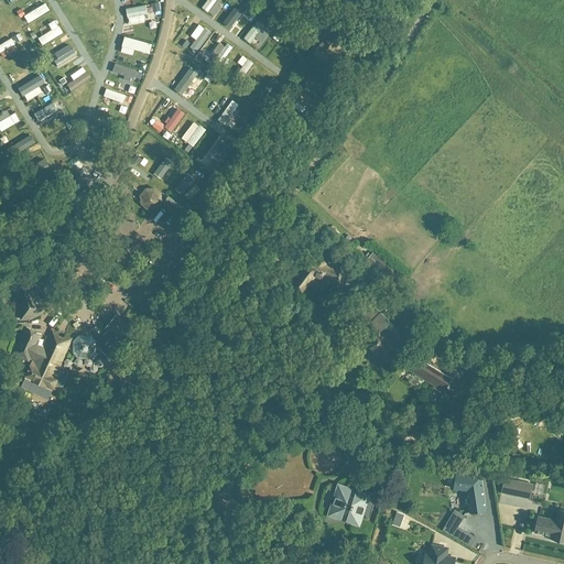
[(76,9),(85,9),(85,0),(69,0),(69,18),(76,18),(76,9)]
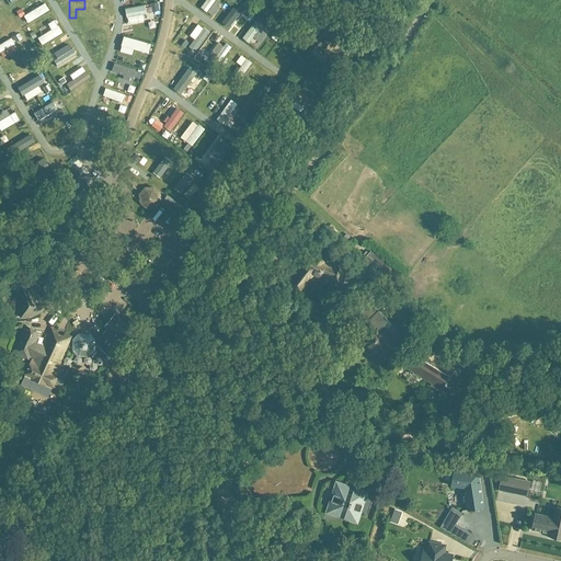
[(90,0),(107,12),(112,7),(103,0),(90,0)]
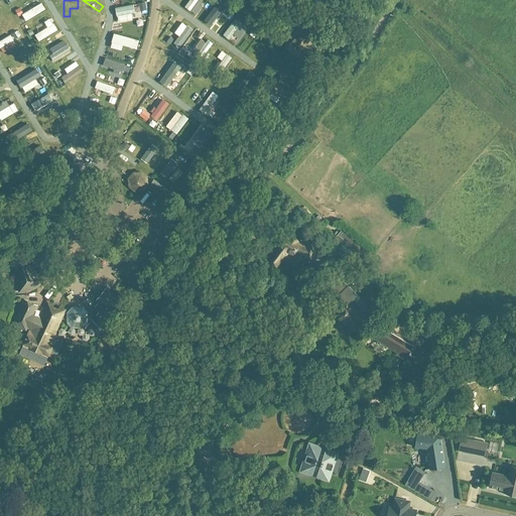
[(191,0),(188,3),(192,9),(203,3),(200,0),(191,0)]
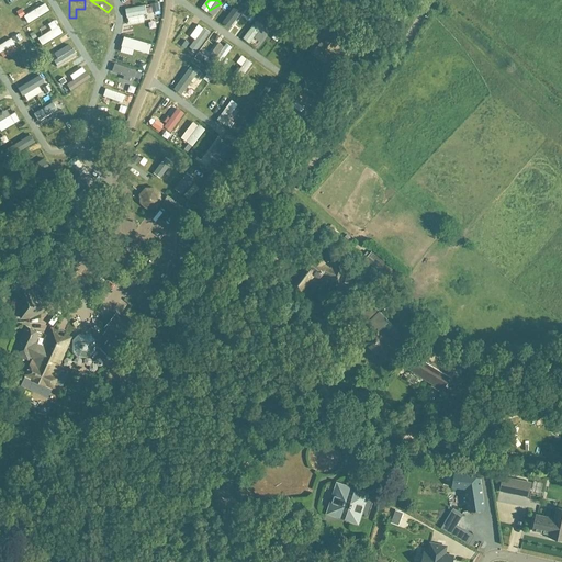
[(237,19),(250,11),(246,4),(225,18),(233,30),(240,24),(237,19)]
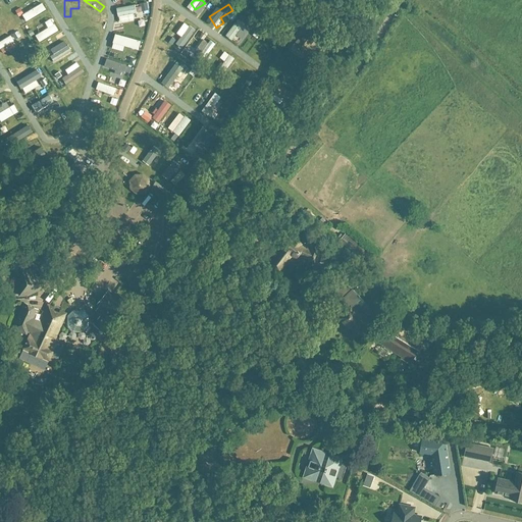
[(84,11),(81,28),(88,29),(91,12),(84,11)]
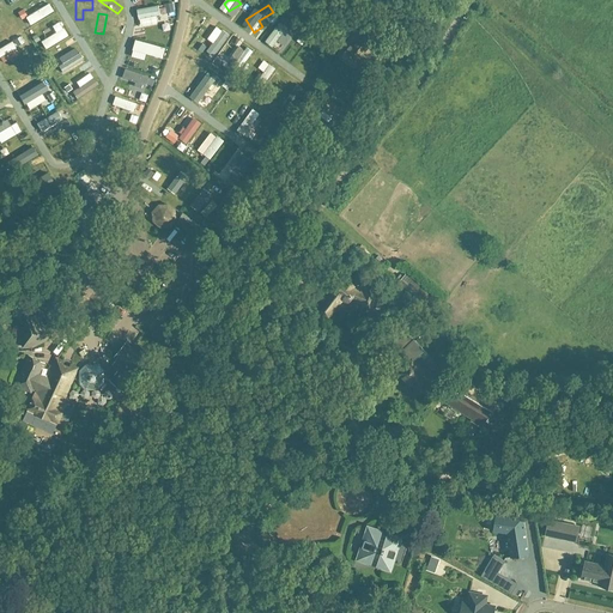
[(119,30),(116,49),(125,50),(128,31),(119,30)]
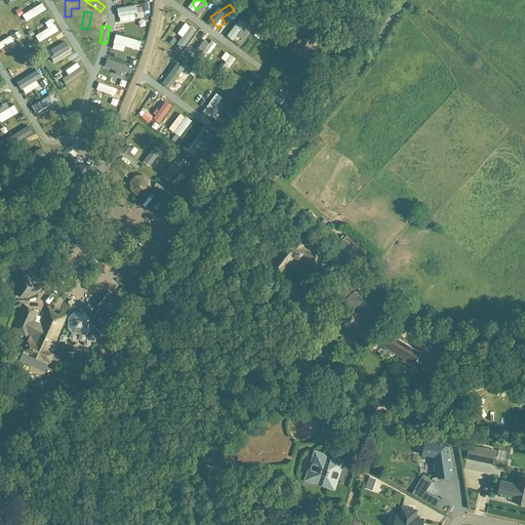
[(316,54),(306,46),(309,42),(310,43),(317,35),(311,30),(300,42),(299,41),(292,49),(309,63),(316,54)]
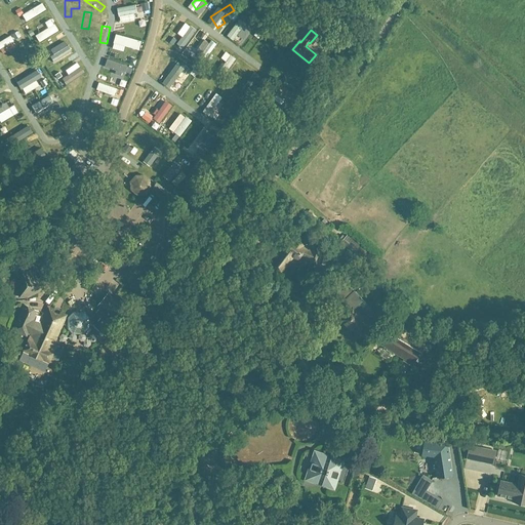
[(256,51),(253,57),(268,66),(271,59),(256,51)]
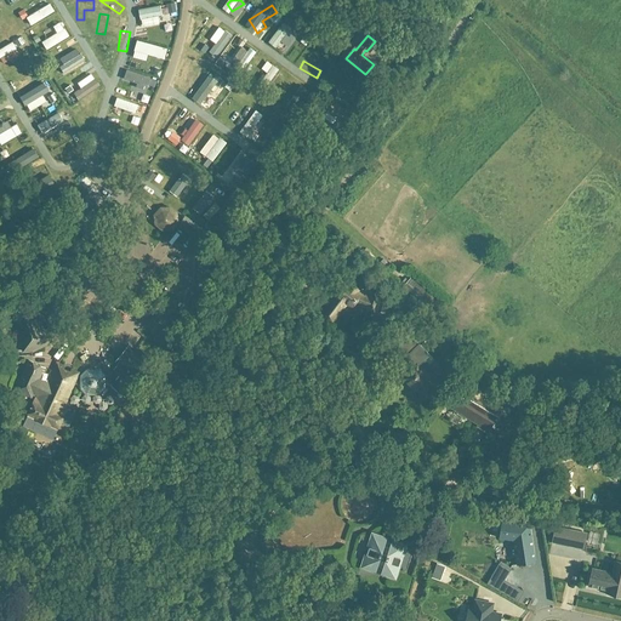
[(90,100),(108,84),(102,78),(84,93),(90,100)]
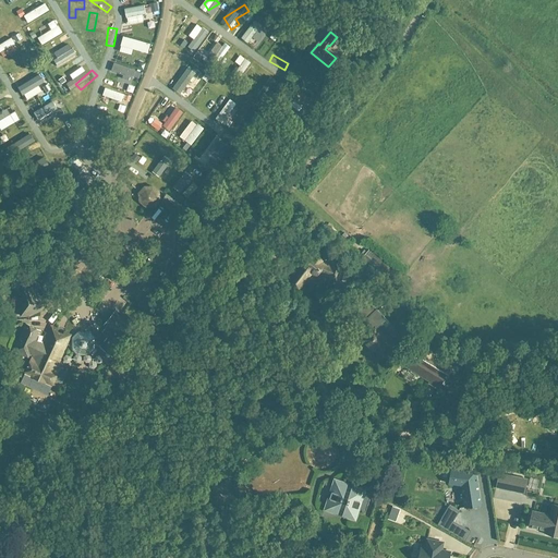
[(263,71),(259,76),(271,83),(275,76),(263,71)]
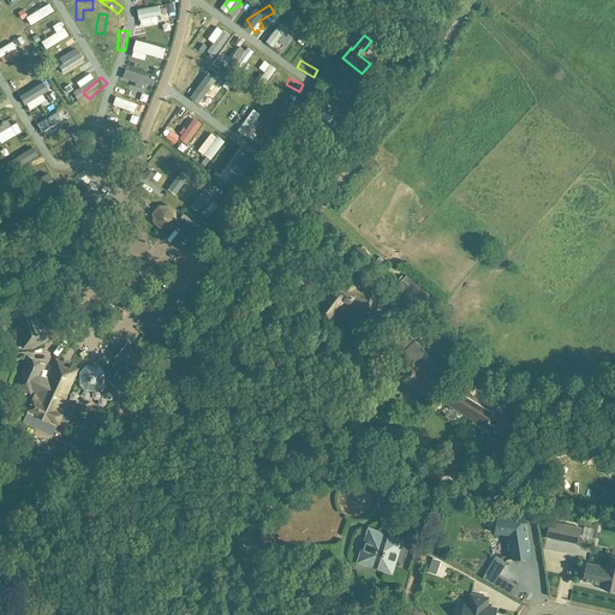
[(119,93),(100,111),(107,118),(126,100),(119,93)]
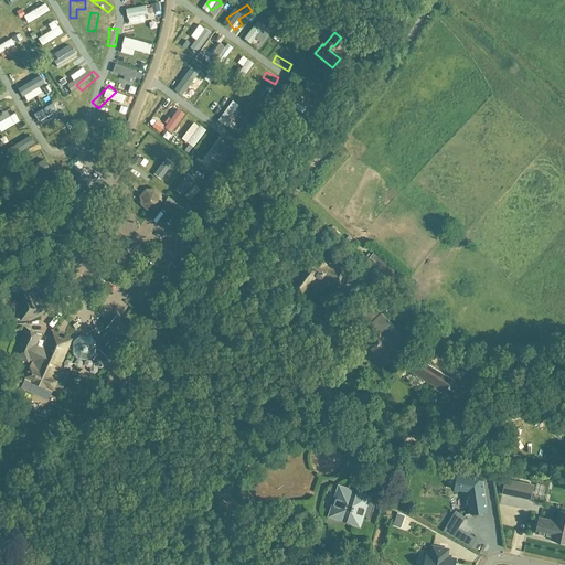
[(236,100),(240,92),(230,87),(226,97),(236,100)]
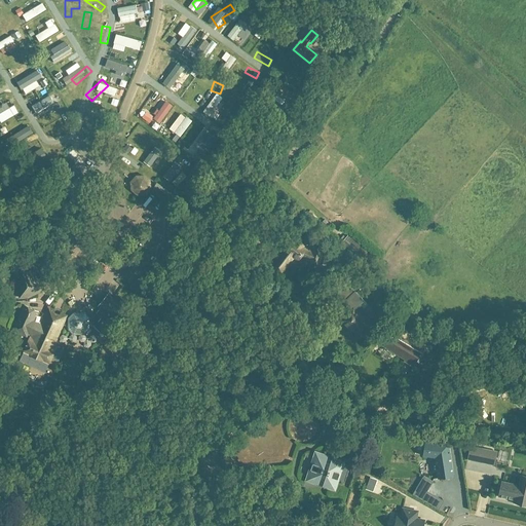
[(278,105),(284,103),(279,94),(274,96),(278,105)]
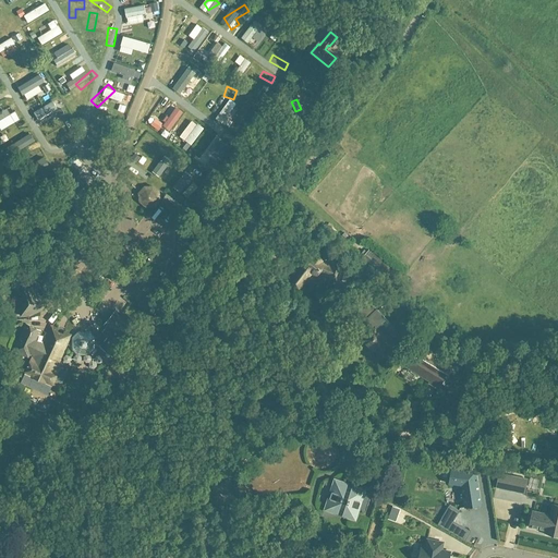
[(61,109),(56,112),(60,119),(64,116),(61,109)]
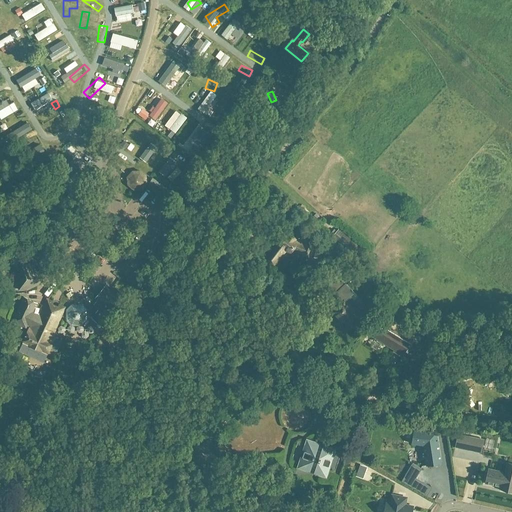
[(149,114),(144,111),(141,116),(145,120),(149,114)]
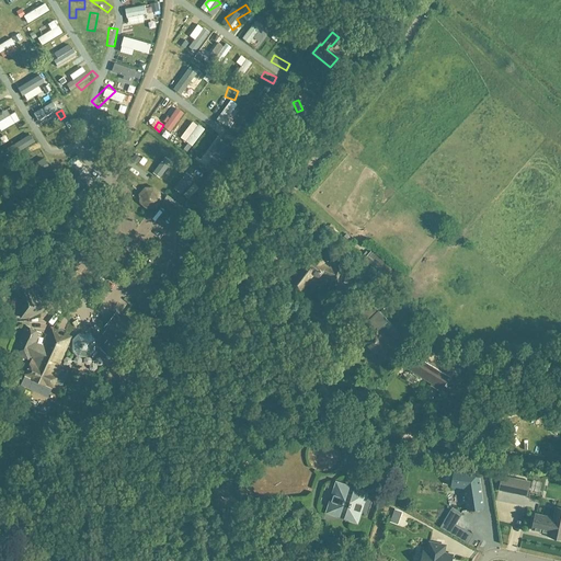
[(228,133),(237,138),(243,127),(235,122),(228,133)]
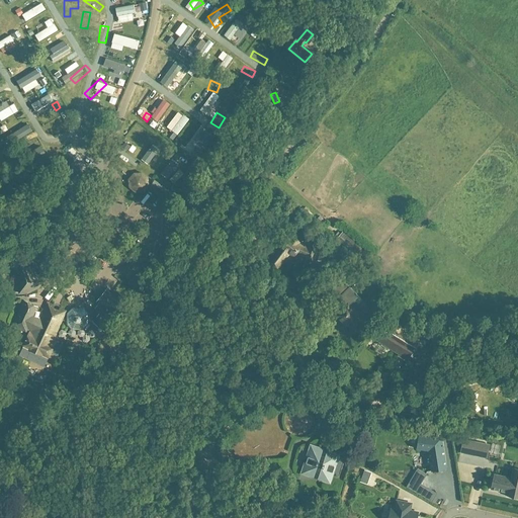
[(130,187),(136,192),(143,191),(148,186),(147,178),(142,173),(134,174),(134,176),(132,179),(128,180),(130,187)]
